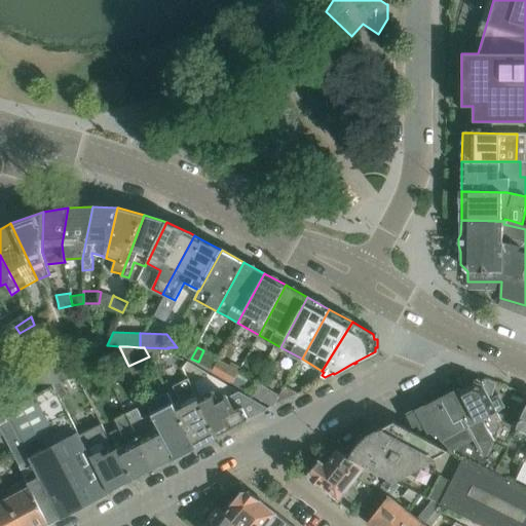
[(17,377),(29,397),(53,384),(70,375),(54,348),(22,367),(25,373),(17,377)]
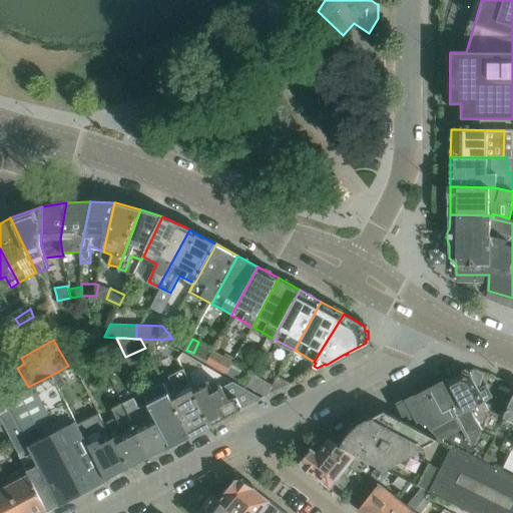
[(114,340),(106,345),(110,353),(118,349),(114,340)]
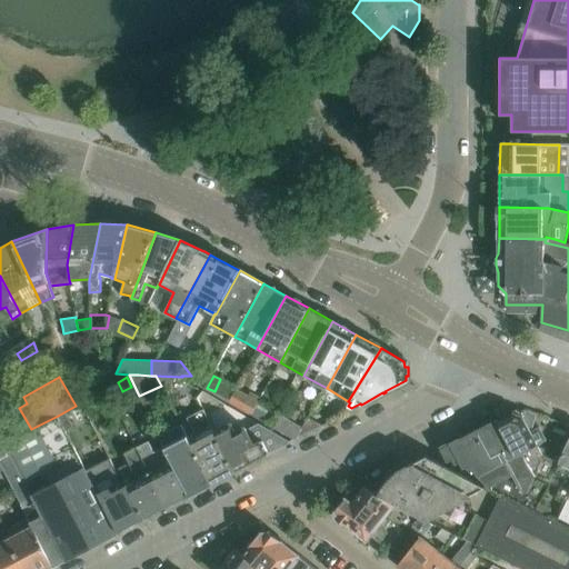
[(251,413),(259,399),(250,395),(242,408),(251,413)]
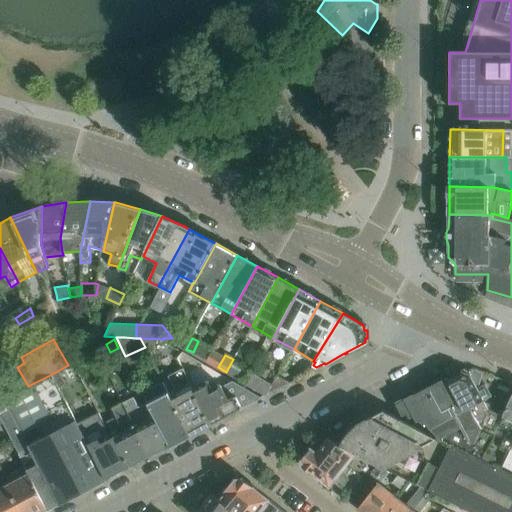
[(100,358),(91,362),(98,378),(106,374),(100,358)]
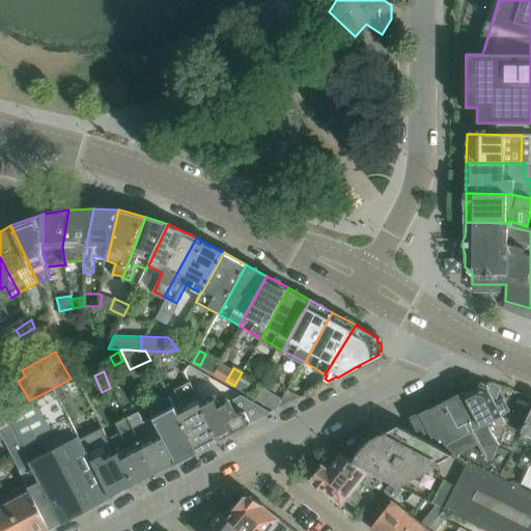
[(252,379),(242,372),(234,386),(245,392),(252,379)]
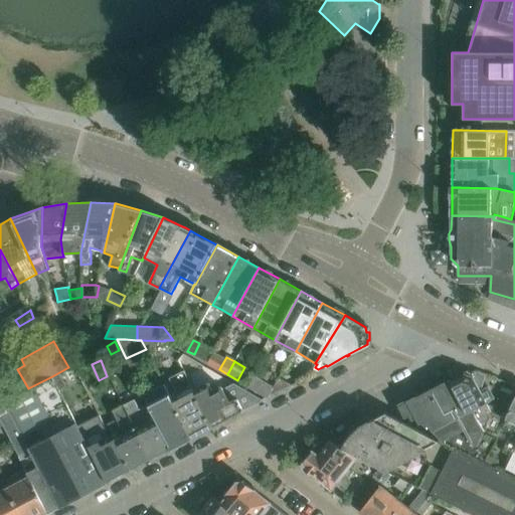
[(194,389),(186,371),(184,372),(183,370),(170,377),(176,389),(169,393),(191,437),(212,425),(194,389)]
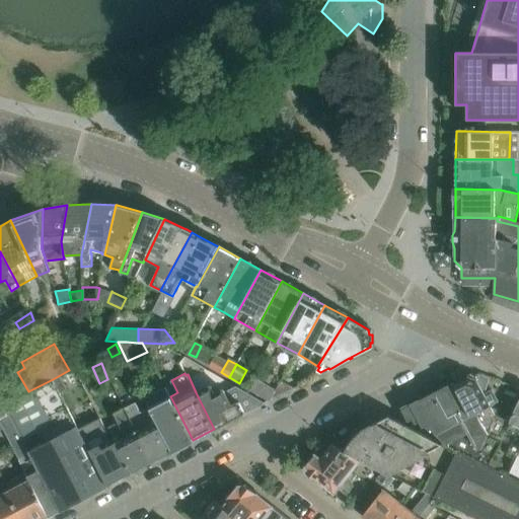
[(466,377),(453,385),(469,416),(474,414),(487,434),(473,445),(479,448),(474,458),(488,465),(506,431),(512,419),(511,419),(496,411),(494,412),(491,405),(498,401),(492,389),(484,393),(476,380),(477,378),(476,376),(469,373),(468,374),(466,377)]
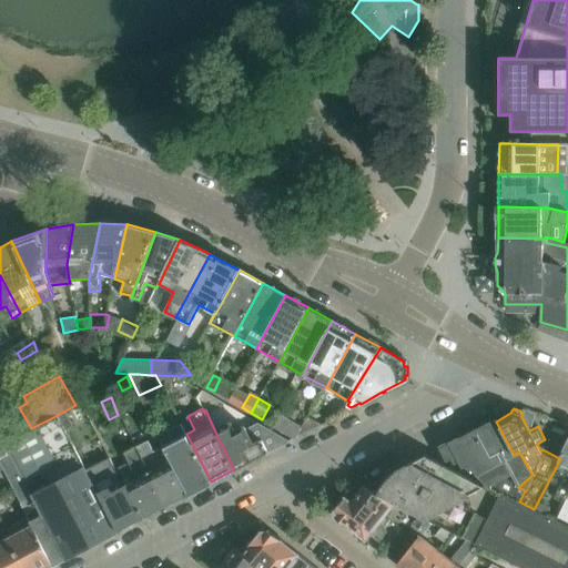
[(58,415),(31,428),(27,432),(85,547),(119,529),(99,490),(99,492),(87,468),(58,415)]
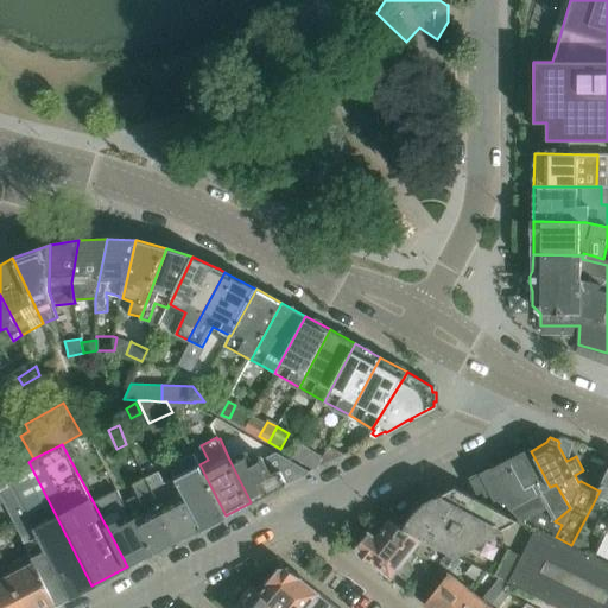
[(334,461),(346,455),(329,445),(329,448),(323,456),(315,469),(316,469),(334,461)]
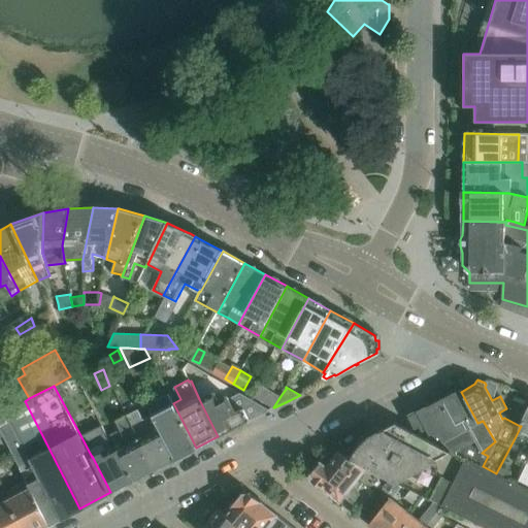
[(260,388),(255,397),(273,407),(281,396),(260,388)]
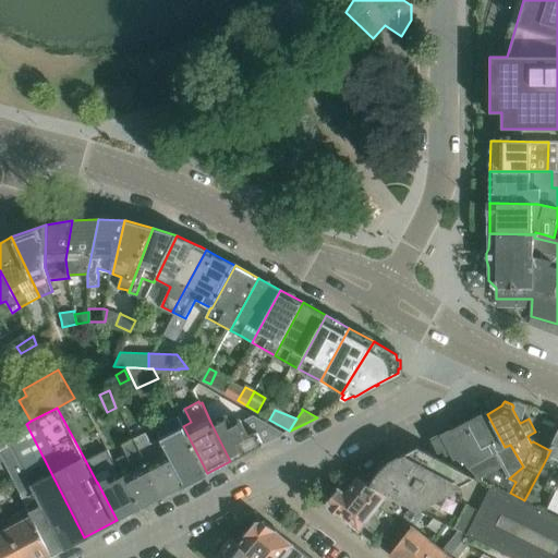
[(505,447),(487,414),(486,412),(481,415),(466,423),(484,458),(486,457),(493,470),(502,465),(509,478),(523,466),(510,445),(505,447)]
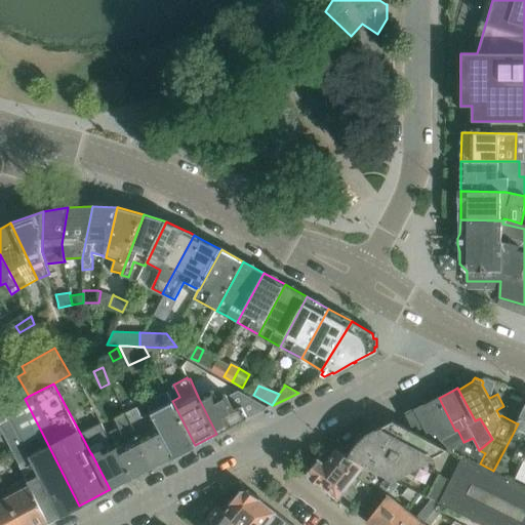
[(167,391),(146,401),(153,414),(174,456),(195,445),(172,401),(167,391)]
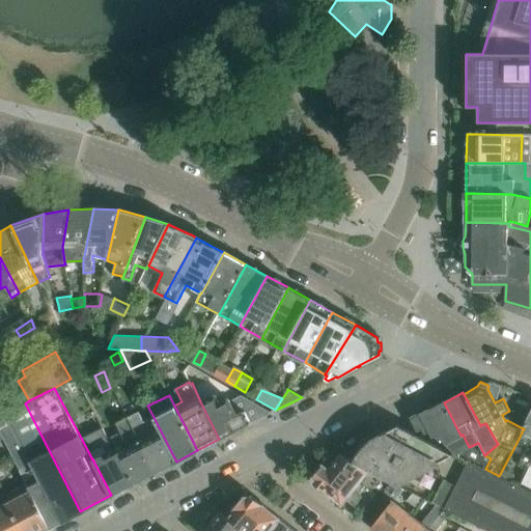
[(215,395),(201,402),(219,439),(251,423),(249,419),(267,411),(268,415),(271,414),(270,412),(241,395),(229,401),(228,398),(224,400),(221,396),(217,398),(215,395)]
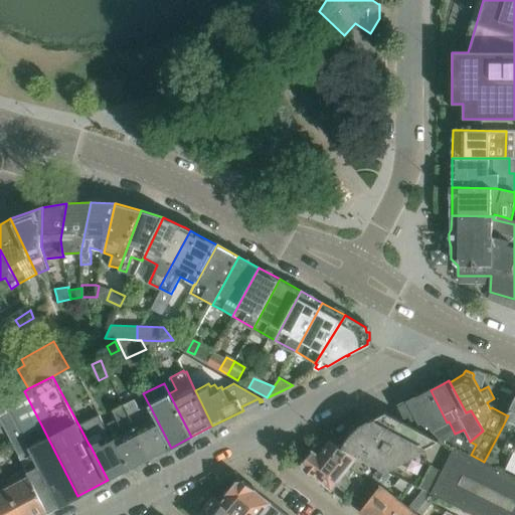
[(447,422),(431,390),(430,389),(398,406),(404,418),(408,416),(411,420),(416,418),(419,423),(422,422),(425,426),(428,424),(432,431),(443,441),(454,446),(471,455),(476,445),(470,442),(464,430),(455,434),(449,421),(447,422)]
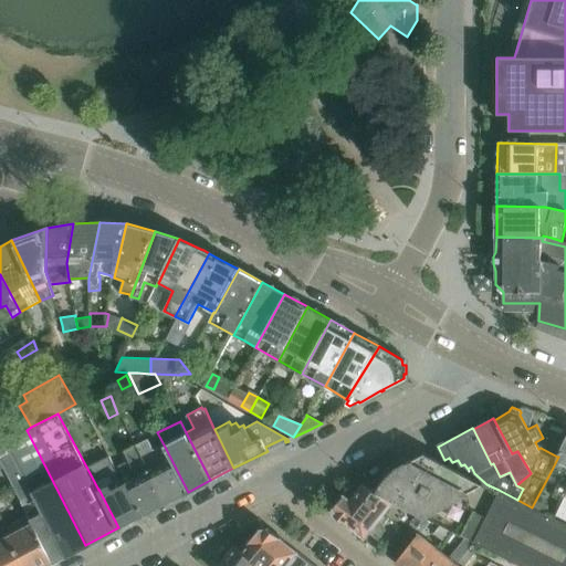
[(85,545),(27,430),(0,443),(0,469),(3,467),(28,514),(28,513),(53,562),(85,545)]
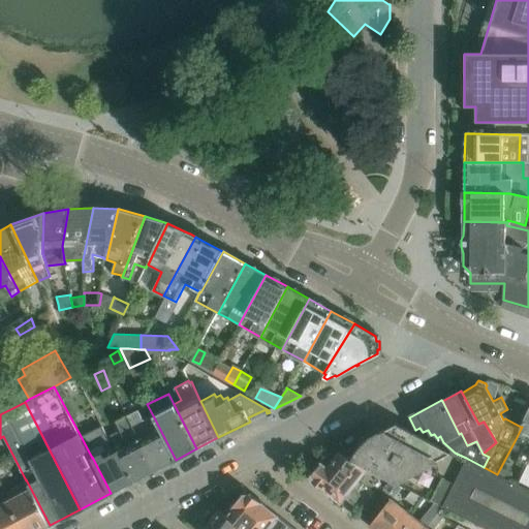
[(527,467),(528,463),(528,408),(521,427),(522,427),(516,439),(525,443),(517,461),(527,467)]
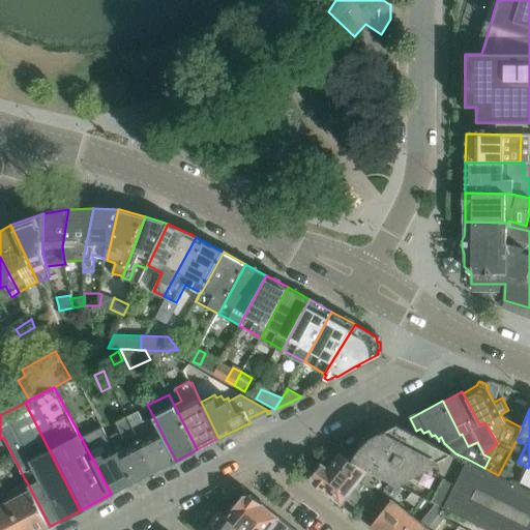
[(154,418),(144,423),(138,411),(127,416),(155,471),(176,461),(154,418)]
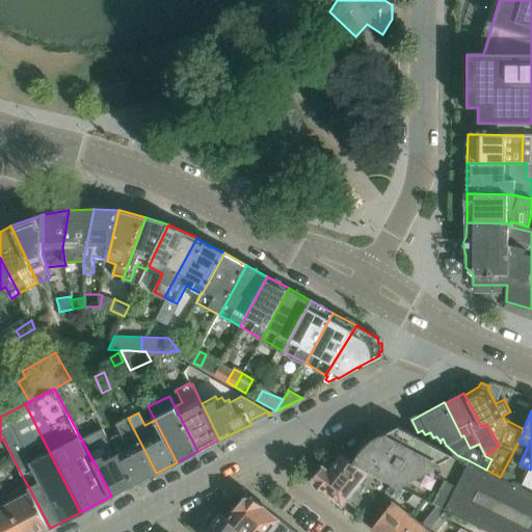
[(128,418),(128,417),(116,423),(121,432),(111,437),(118,452),(120,451),(136,483),(156,473),(128,418)]
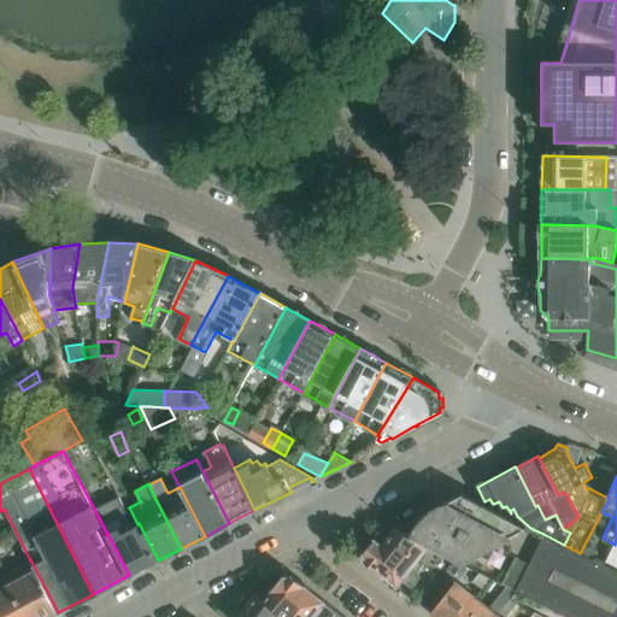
[(423,515),(407,534),(430,546),(464,563),(465,563),(510,538),(526,529),(527,529),(463,494),(460,495),(446,504),(423,515)]
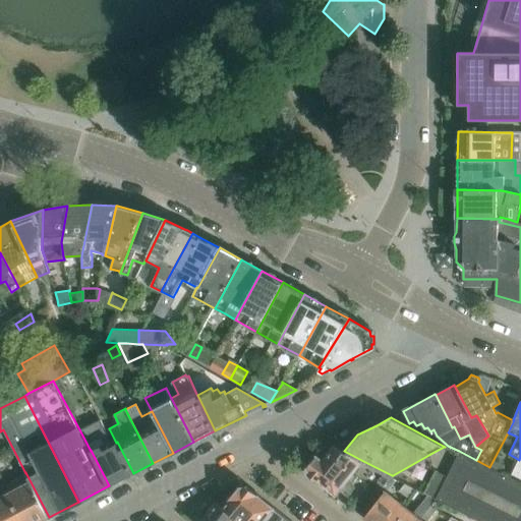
[(113,444),(100,418),(79,429),(91,451),(91,450),(109,485),(133,473),(117,442),(116,443),(113,444)]
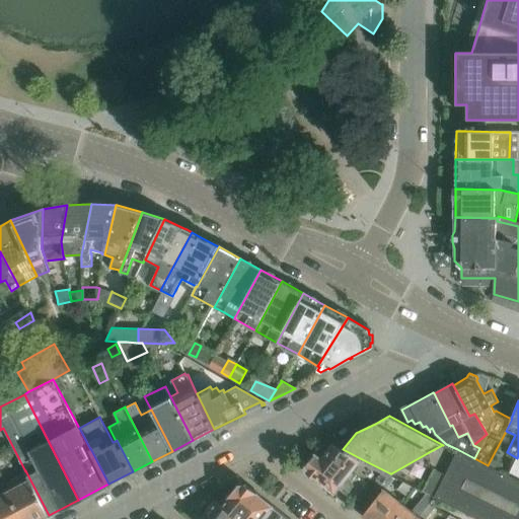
[(320,459),(315,454),(306,465),(307,470),(306,471),(319,483),(320,482),(332,492),(332,493),(341,499),(354,483),(351,480),(357,473),(353,470),(362,459),(343,449),(342,450),(332,444),(320,459)]
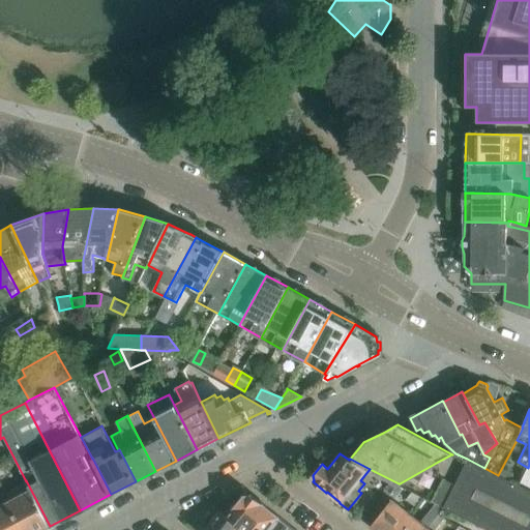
[(454,484),(444,507),(488,529),(529,529),(529,491),(498,475),(484,468),(467,459),(454,484)]
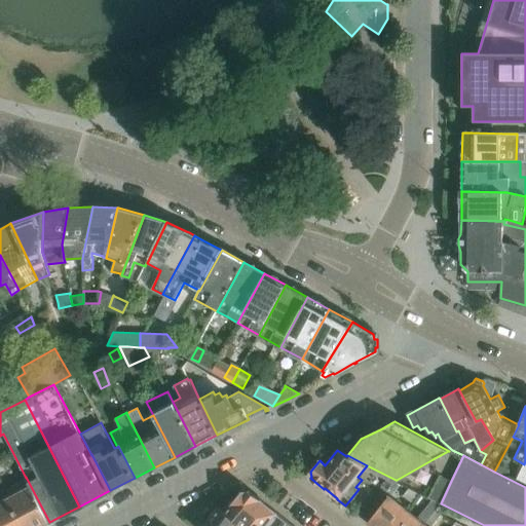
[(525,483),(525,460),(524,464),(517,479),(525,483)]
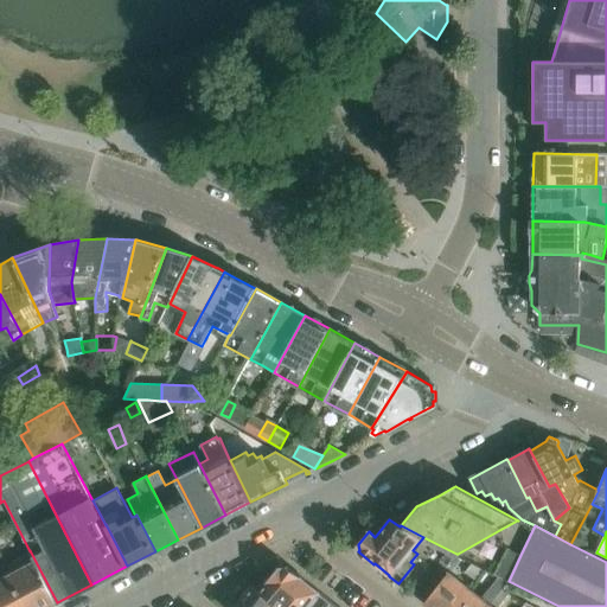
[(30,550),(30,551),(13,560),(18,568),(10,573),(26,606),(50,606),(57,604),(57,602),(30,550)]
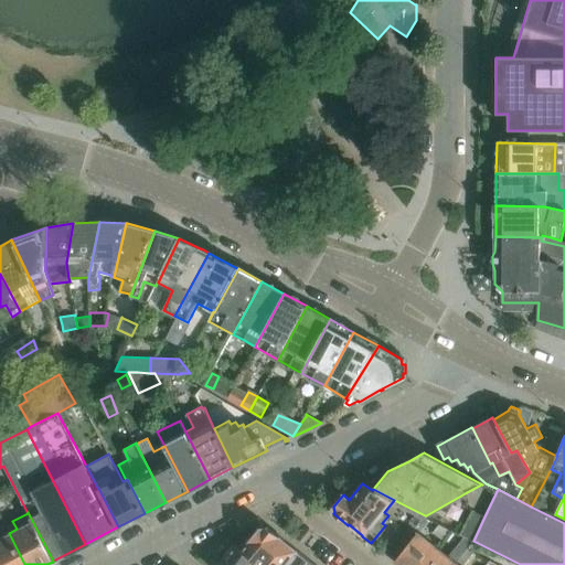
[(427,516),(423,524),(438,532),(441,524),(427,516)]
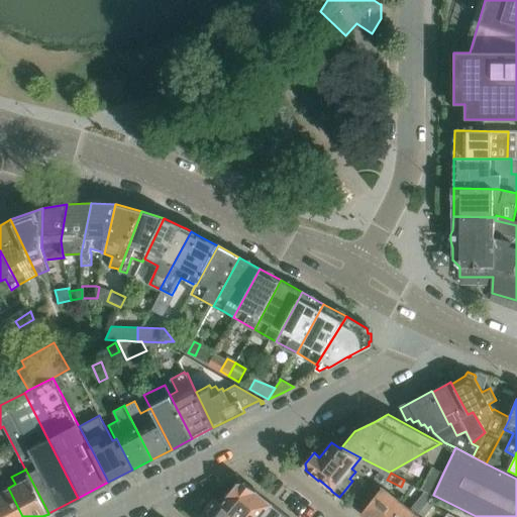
[(243,482),(236,483),(220,503),(220,504),(235,516),(287,516),(276,507),(271,504),(256,493),(243,482)]
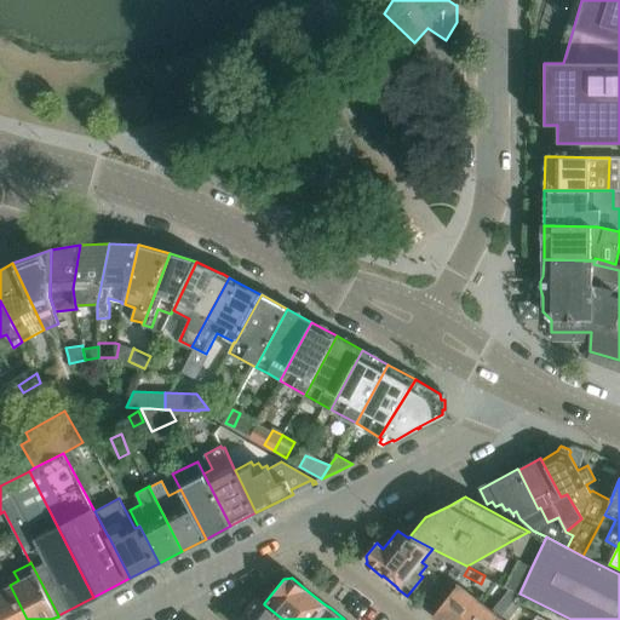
[(436,619),(464,619),(481,600),(459,583),(432,616),(436,619)]
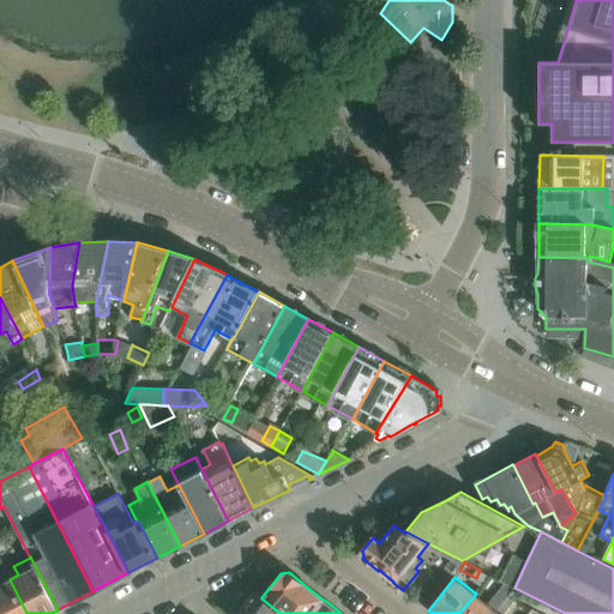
[(26,613),(10,579),(1,583),(0,579),(0,613),(26,613)]
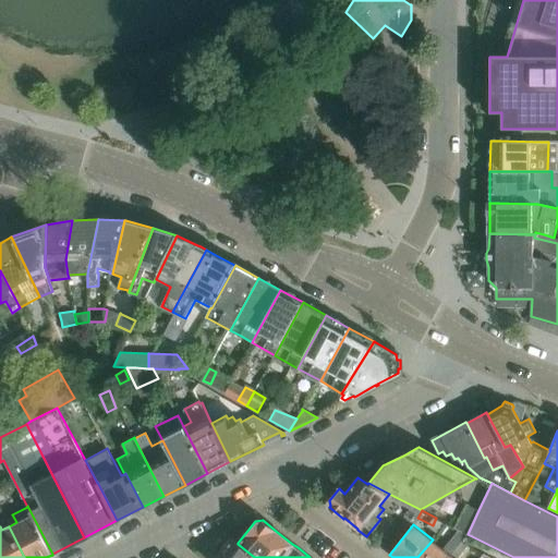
[(433,540),(417,557),(448,557),(451,555),(462,541),(468,534),(457,529),(441,547),(433,540)]
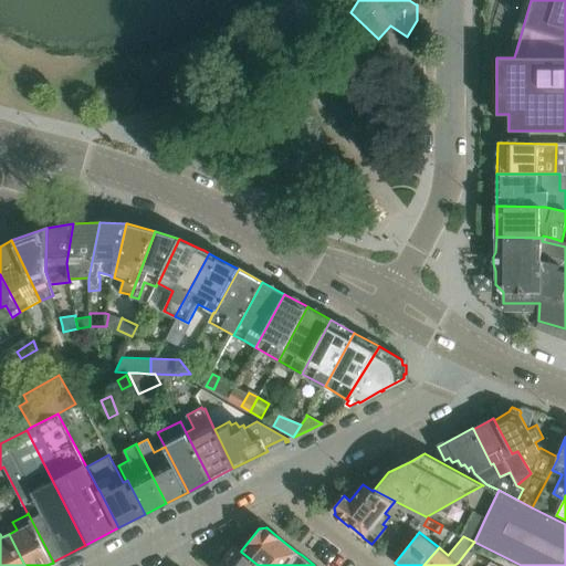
[(216,556),(212,561),(216,565),(258,565),(241,552),(241,551),(234,545),(222,559),(216,556)]
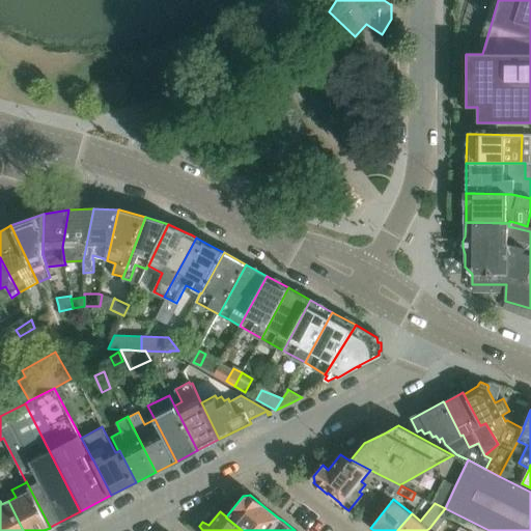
[(439,516),(431,526),(437,530),(445,521),(439,516)]
